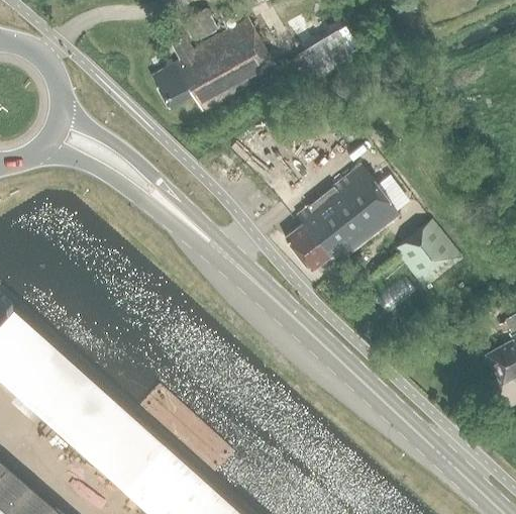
[(182,23),(192,43),(218,30),(207,10),(182,23)]
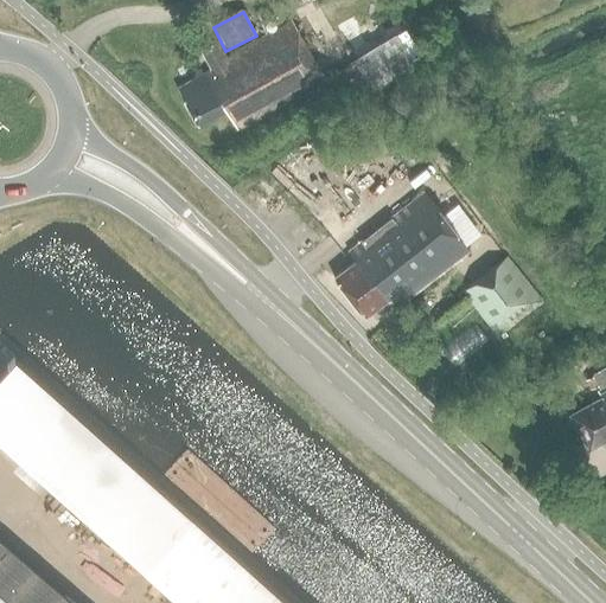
[(197,129),(224,114),(236,134),(325,84),(291,25),(224,61),(216,44),(199,53),(211,72),(176,92),(197,129)]
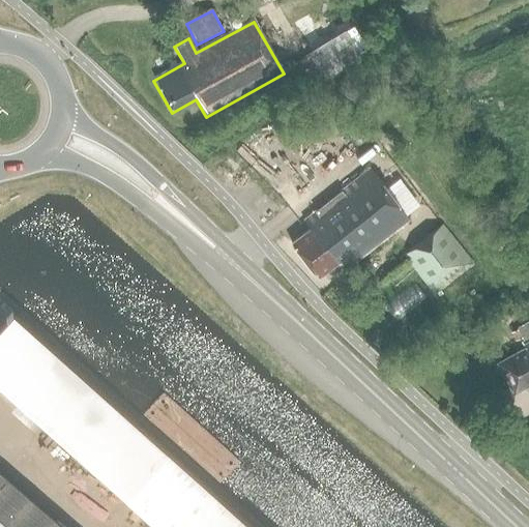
[(343,272),(376,247),(409,222),(369,171),(302,223),(310,231),(290,246),(317,280),(336,264),(343,272)]
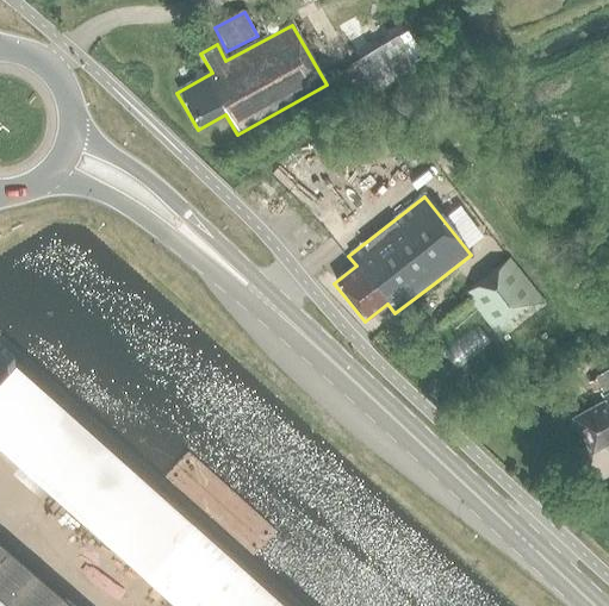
[(499,341),(544,306),(508,261),(471,291),(460,276),(451,283),(461,298),(464,297),(499,341)]
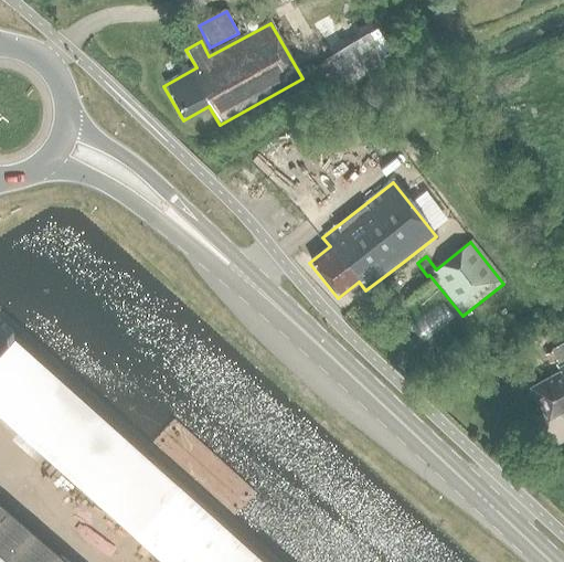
[(268,561),(7,336),(0,343),(0,419),(54,466),(45,476),(64,492),(72,484),(162,561),(268,561)]
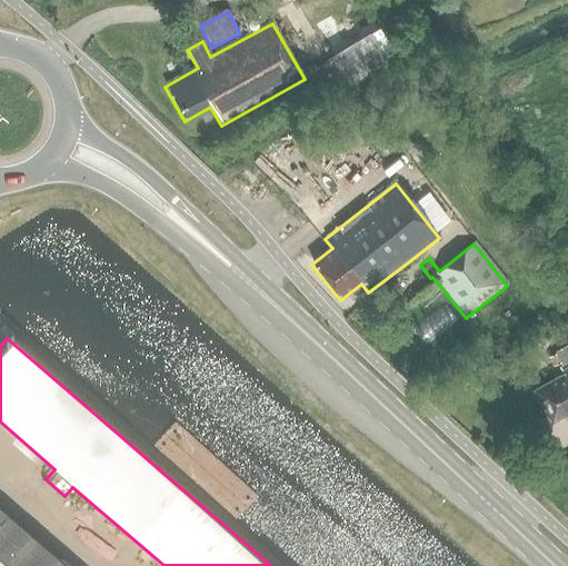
[(567,368),(560,373),(562,377),(535,393),(551,424),(567,414),(567,368)]
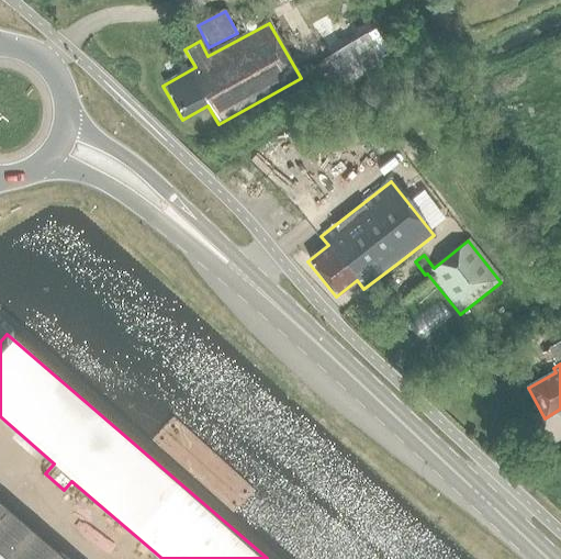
[(66,558),(34,530),(0,502),(0,558),(66,558)]
